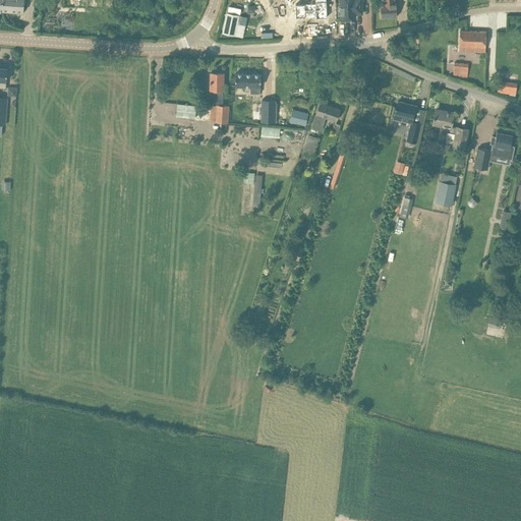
[(9,1),(9,0),(0,0),(0,9),(2,10),(3,1),(9,1)]
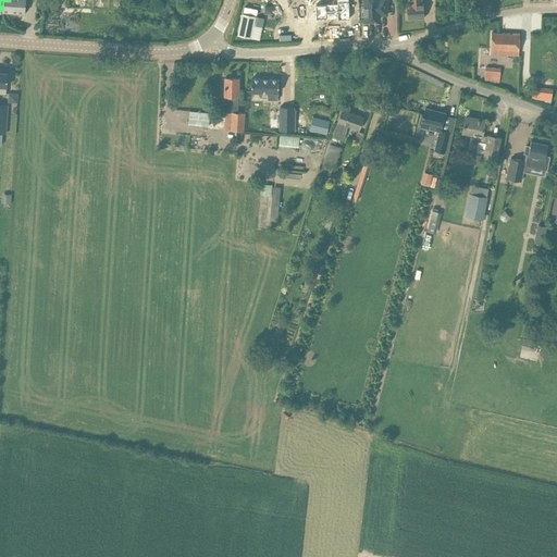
[(25,0),(10,0),(10,1),(3,1),(2,11),(25,12),(25,0)]
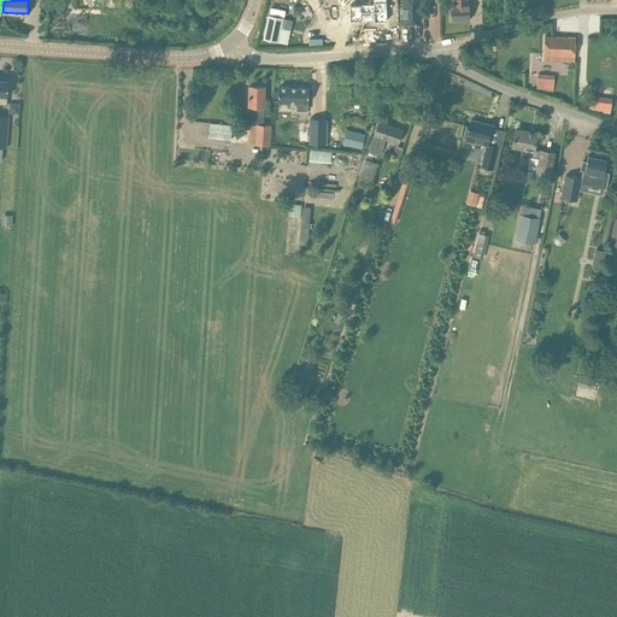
[(387,0),(374,0),(374,6),(364,6),(362,7),(363,21),(375,21),(375,22),(387,22),(387,0)]
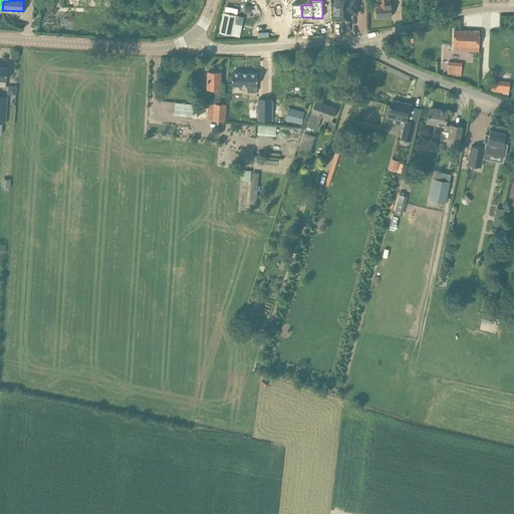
[(335,0),(335,6),(333,6),(333,8),(333,14),(335,14),(336,17),(346,17),(350,17),(350,16),(350,15),(350,13),(357,13),(357,8),(356,0),(335,0)]
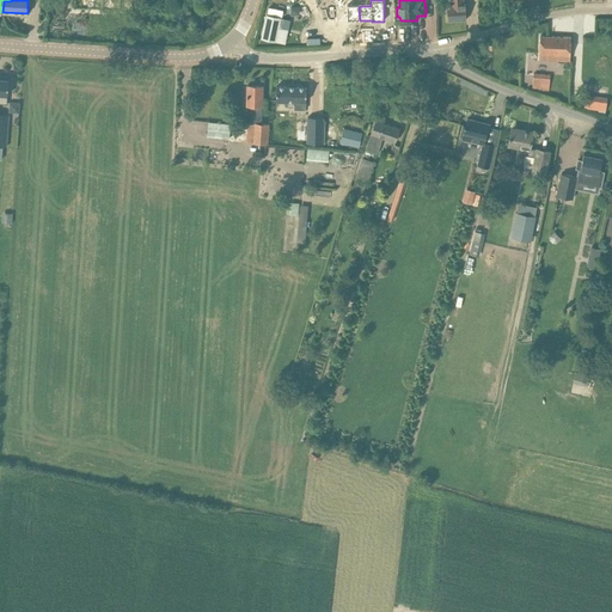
[(464,4),(463,0),(451,0),(452,5),(447,5),(448,20),(466,19),(465,4),(464,4)]
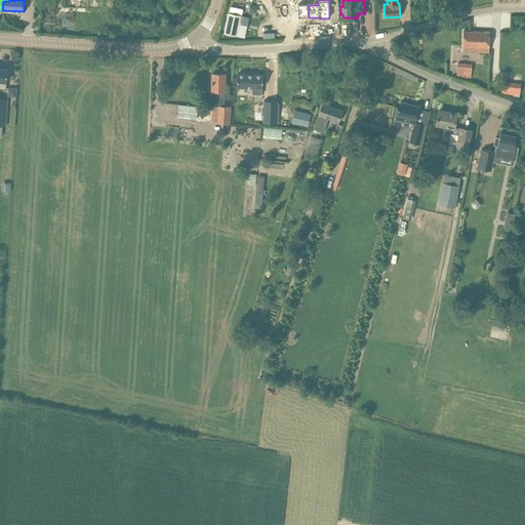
[(229,12),(224,33),(236,36),(239,23),(247,25),(249,17),(229,12)]
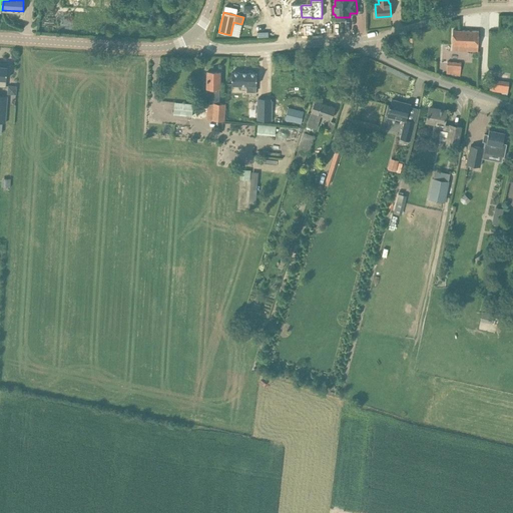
[(453,30),(452,50),(459,50),(478,51),(478,46),(479,31),(466,30),(453,30)]
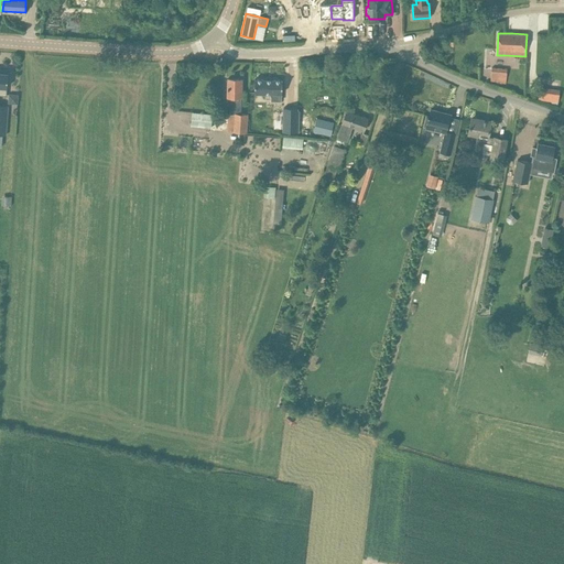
[(507,69),(491,67),(490,82),(506,83),(507,69)]
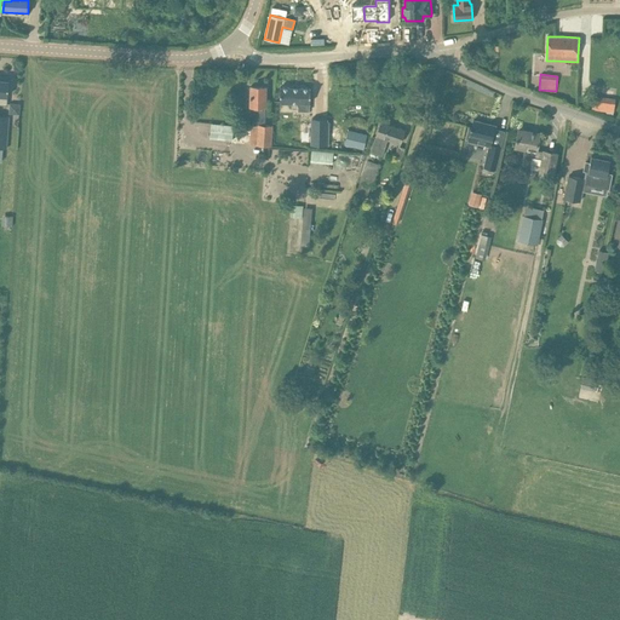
[(265,125),(267,86),(251,86),(250,125),(258,126),(257,145),(271,145),(271,125),(265,125)]
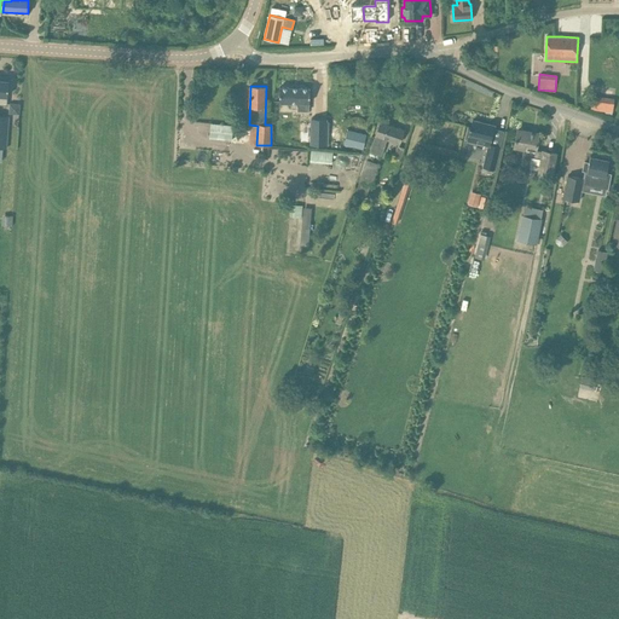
[(298,110),(308,111),(308,103),(310,103),(310,87),(279,87),(279,102),(298,103),(298,110)]
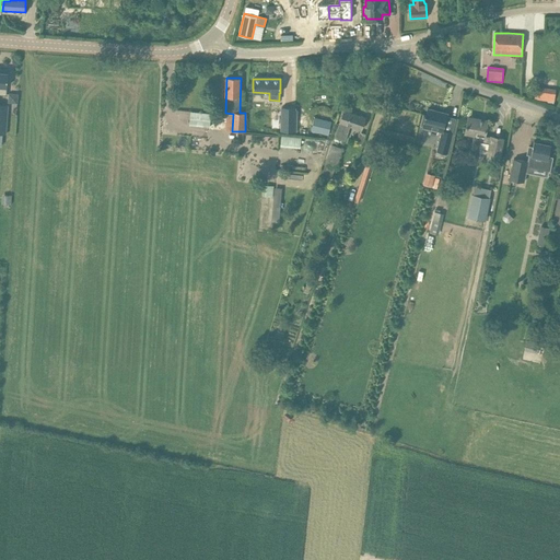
[(535,98),(555,101),(556,91),(536,89),(535,98)]
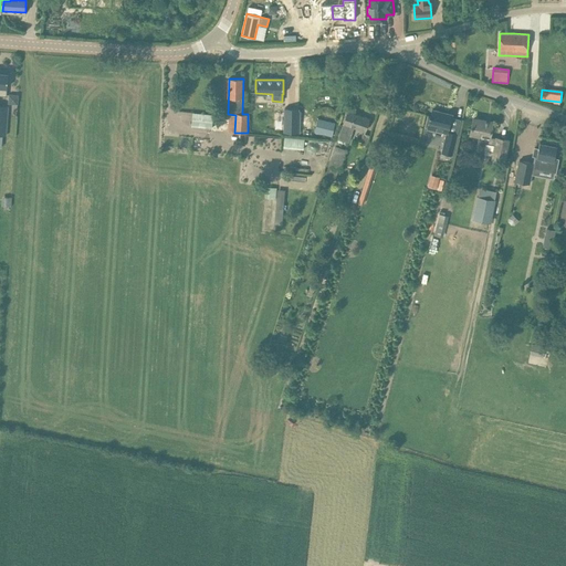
[(260,119),(273,119),(273,126),(283,126),(283,109),(272,108),(272,103),(261,102),(260,119)]
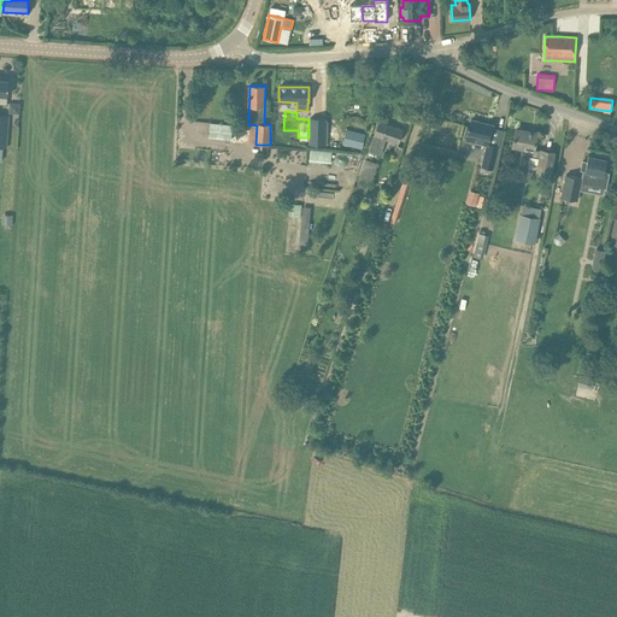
[(310,118),(310,145),(327,145),(327,121),(325,121),(325,118),(310,118)]
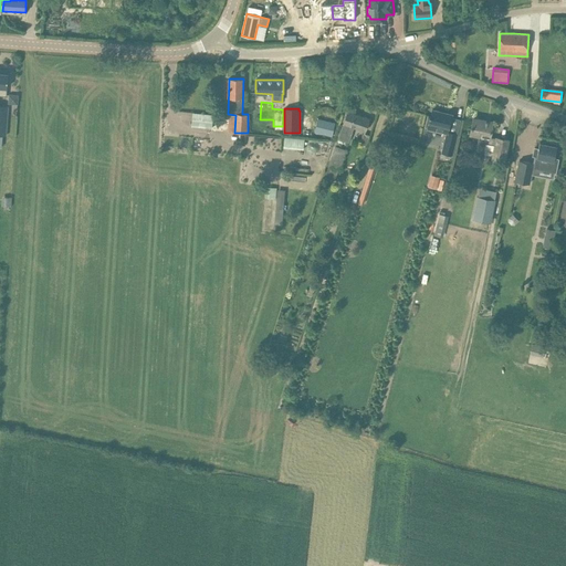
[(426,125),(448,130),(443,146),(442,153),(452,155),(458,130),(461,119),(451,117),(452,114),(432,109),(430,116),(429,116),(429,117),(428,117),(426,125)]
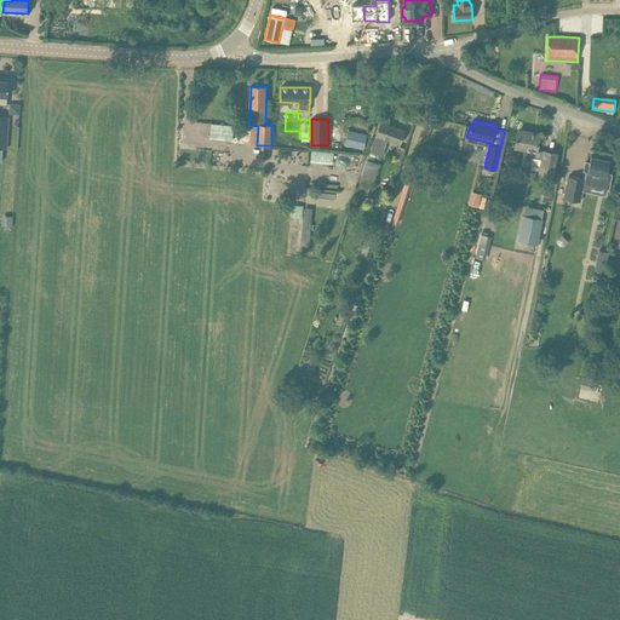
[(405,130),(380,122),(377,136),(372,150),(382,154),(388,139),(400,143),(405,130)]
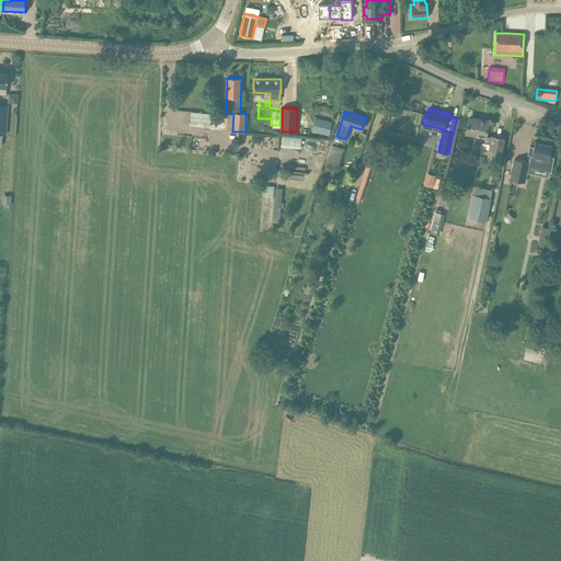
[(315,117),(311,130),(329,135),(332,122),(315,117)]
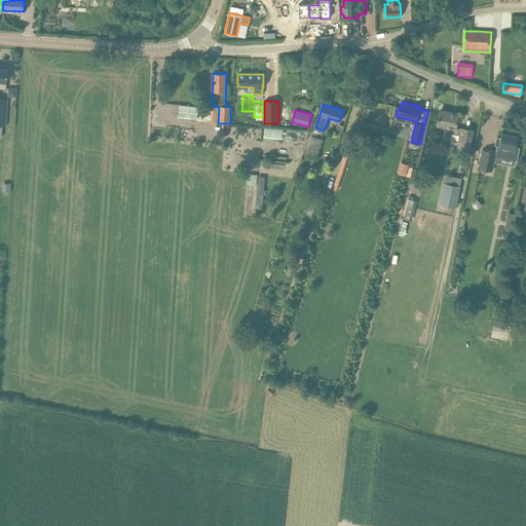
[(438,120),(437,124),(445,125),(444,132),(451,133),(460,135),(457,149),(468,151),(471,140),(473,129),(461,127),(461,128),(455,127),(458,113),(440,110),(438,120)]
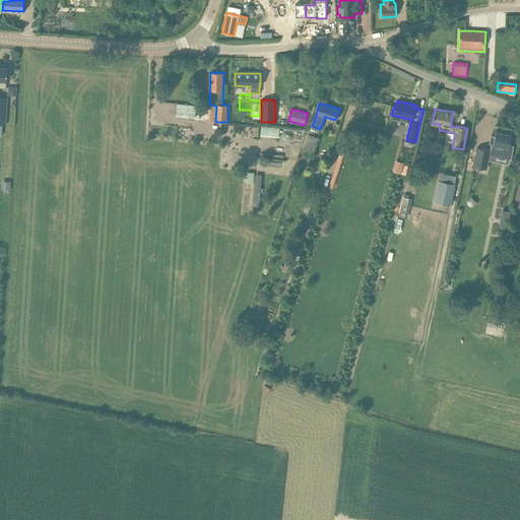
[(195,118),(195,111),(177,110),(176,116),(195,118)]
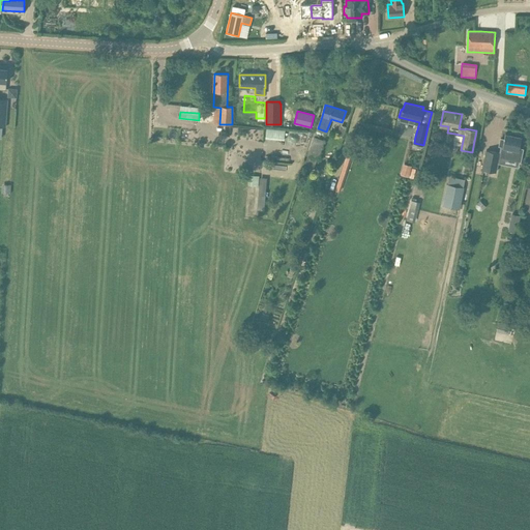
[(266,138),(285,139),(286,128),(267,128),(266,138)]
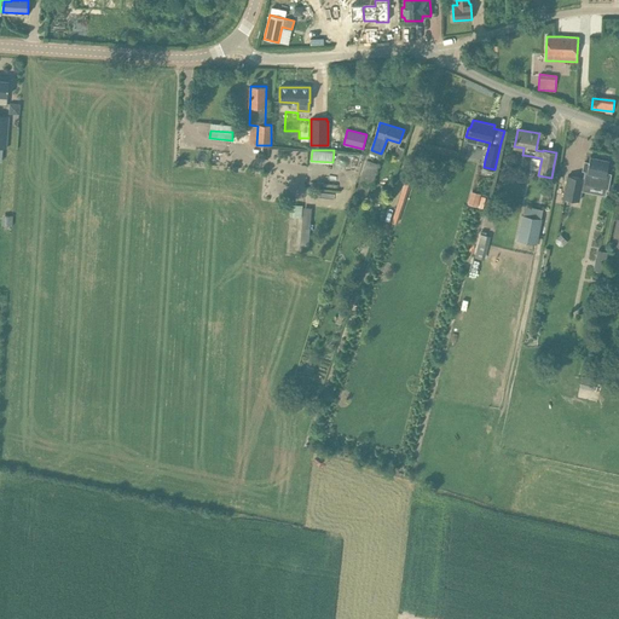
[(586,171),(586,172),(588,172),(585,184),(607,189),(609,174),(606,173),(608,160),(607,160),(608,157),(600,155),(600,157),(590,156),(589,163),(584,162),(583,171),(586,171)]
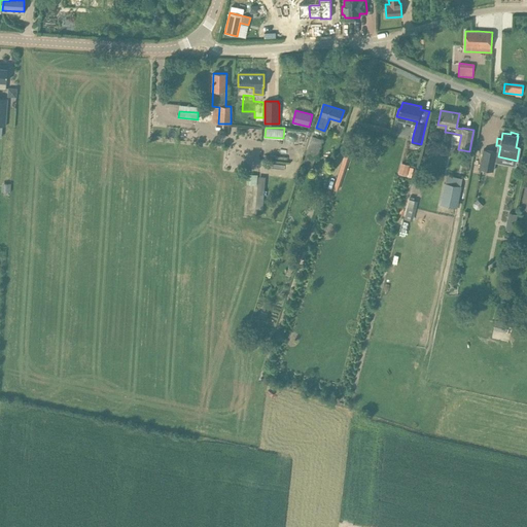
[(311,136),(302,166),(311,169),(315,157),(316,157),(322,139),(311,136)]
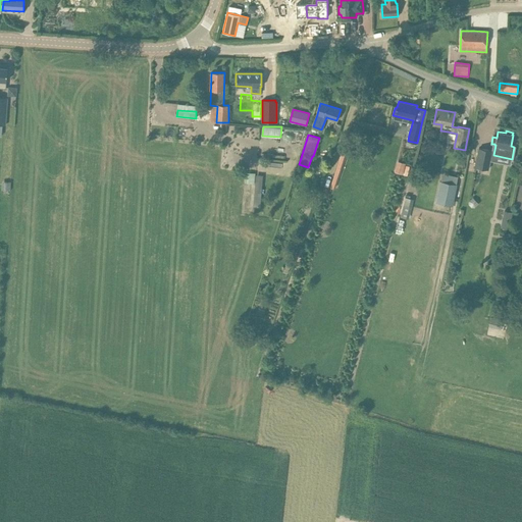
[(330,187),(334,188),(348,150),(344,148),(330,187)]
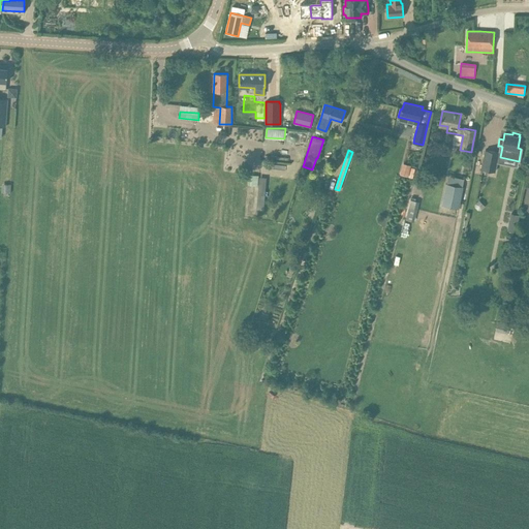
[(498,153),(485,151),(481,170),(495,173),(498,153)]
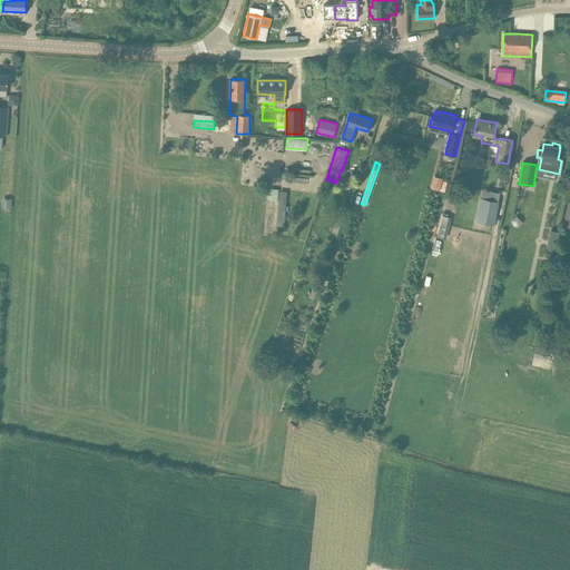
[(431,187),(445,192),(449,178),(435,175),(431,187)]
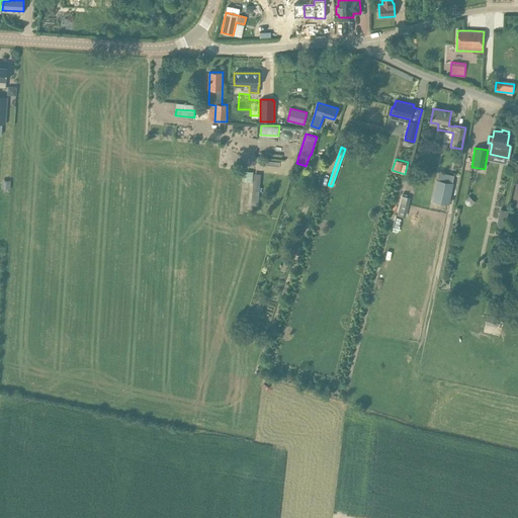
[(246,181),(253,181),(252,204),(260,204),(261,172),(247,171),(246,181)]
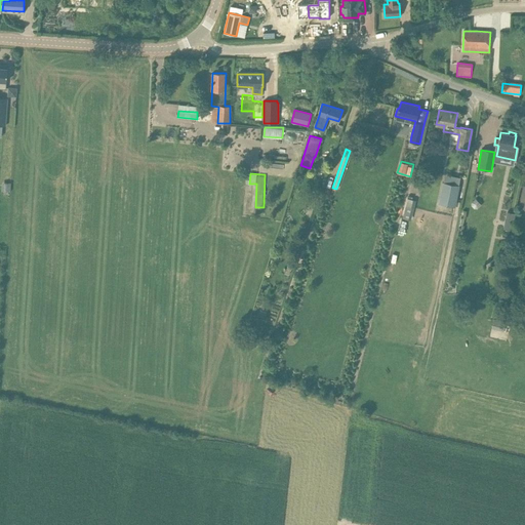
[(459,185),(442,182),(438,203),(455,206),(459,185)]
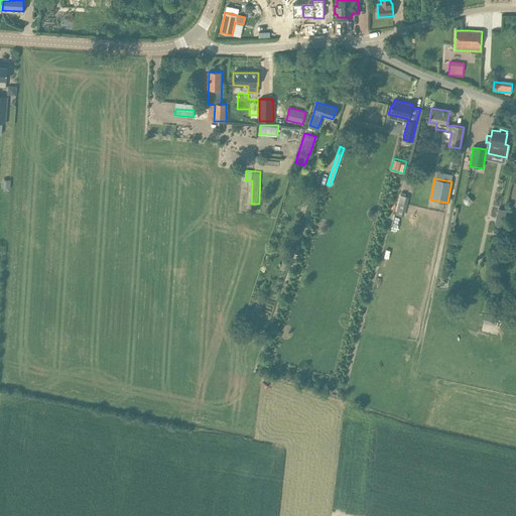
[(398,212),(406,213),(408,196),(400,195),(398,212)]
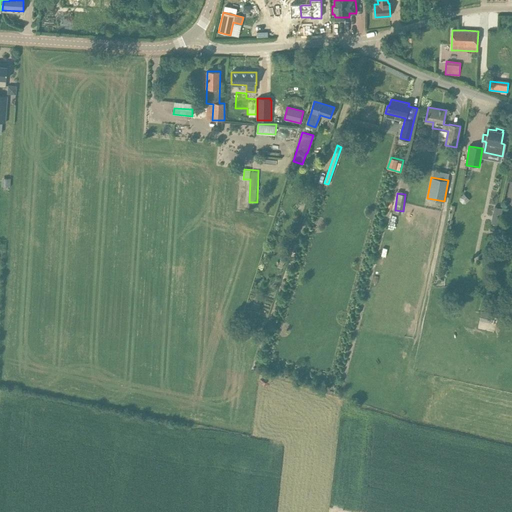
[(502,208),(495,207),(493,215),(500,217),(502,208)]
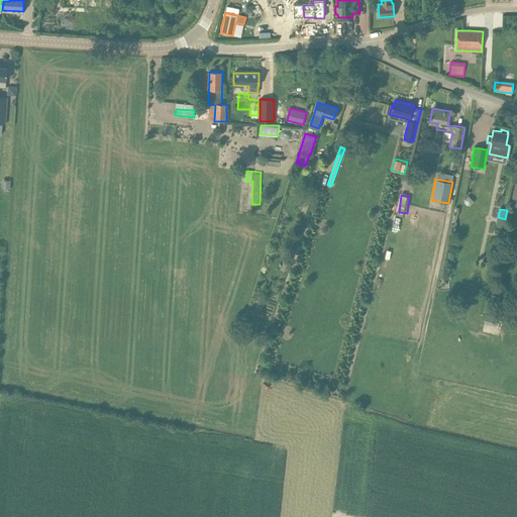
[(497,326),(499,316),(488,313),(485,323),(497,326)]
